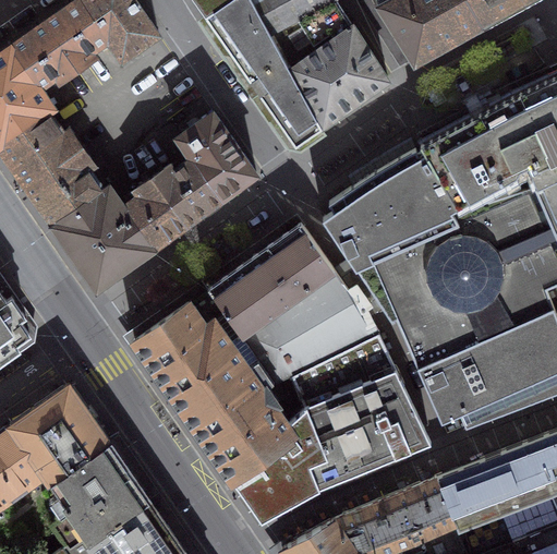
[(81,0),(79,0),(46,23),(79,70),(95,58),(91,52),(109,39),(81,0)]
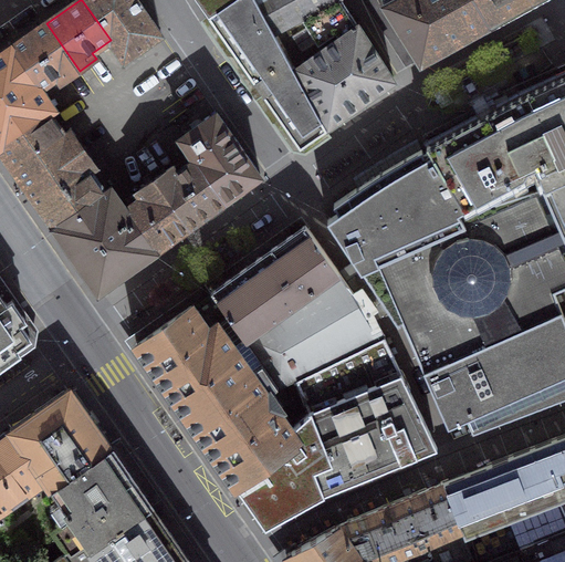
[(134,0),(82,0),(111,40),(124,61),(160,37),(134,0)]
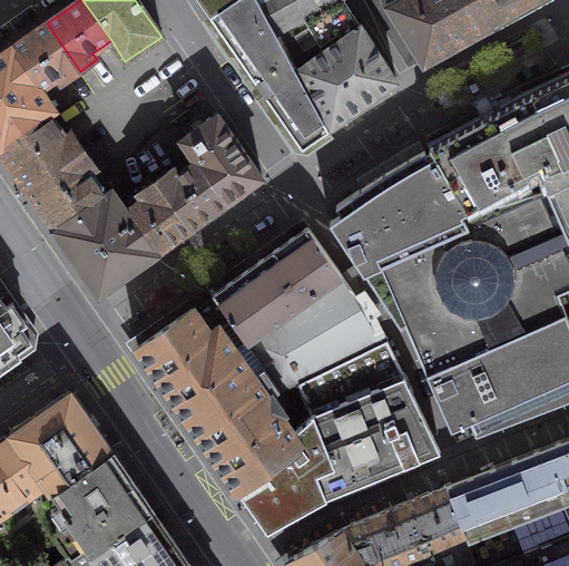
[(197,0),(211,18),(237,0),(197,0)]
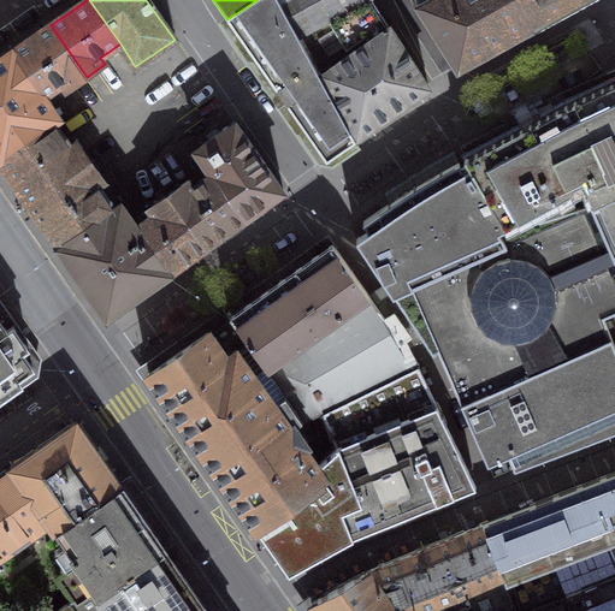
[(327,164),(355,144),(321,82),(299,40),(277,0),(256,0),(228,19),(327,164)]
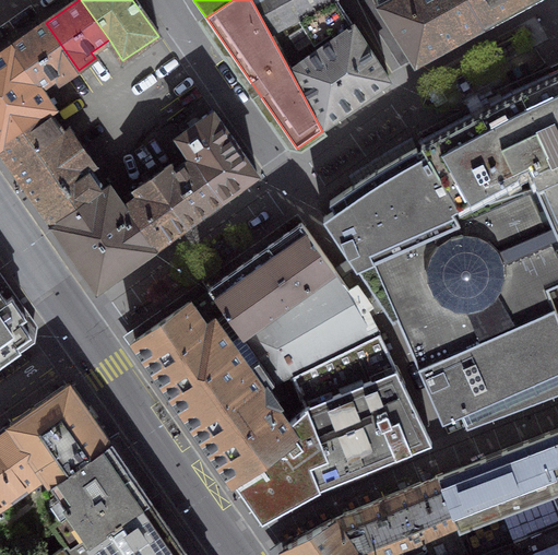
[(335,0),(251,0),(271,36),(336,1),(335,0)]
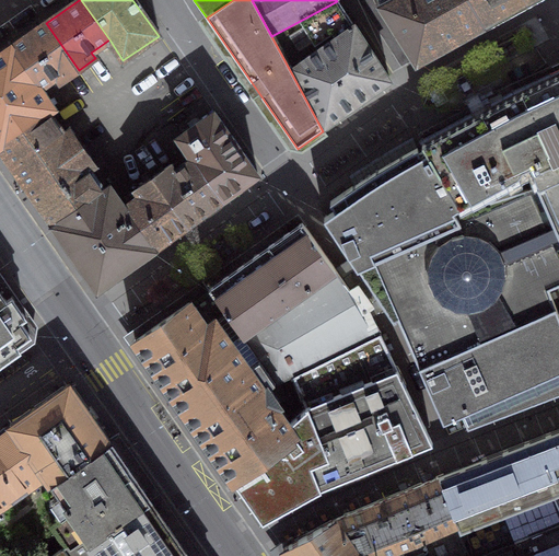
[(394,0),(380,7),(417,65),(536,0),(394,0)]
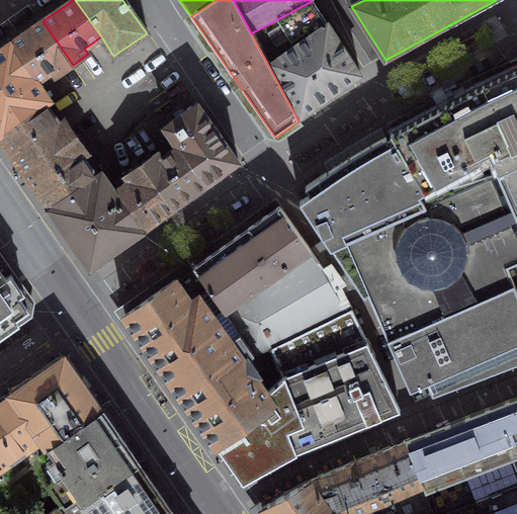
[(328,25),(312,1),(251,33),(270,69),(328,25)]
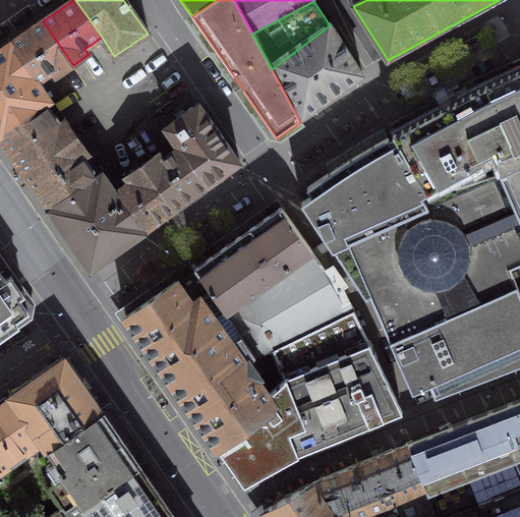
[(43,21),(10,45),(37,82),(54,70),(57,76),(73,65),(43,21)]
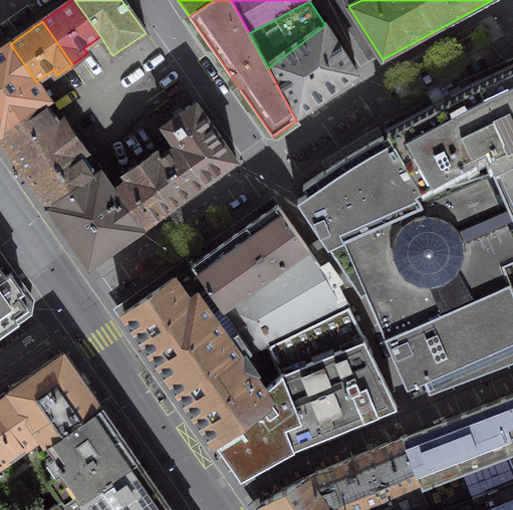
[(358,76),(325,25),(268,68),(296,120),(358,76)]
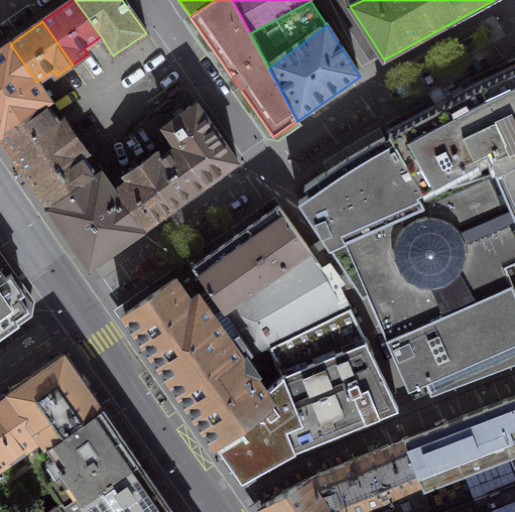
[(49,101),(36,82),(10,44),(0,51),(0,135),(44,104),(49,101)]
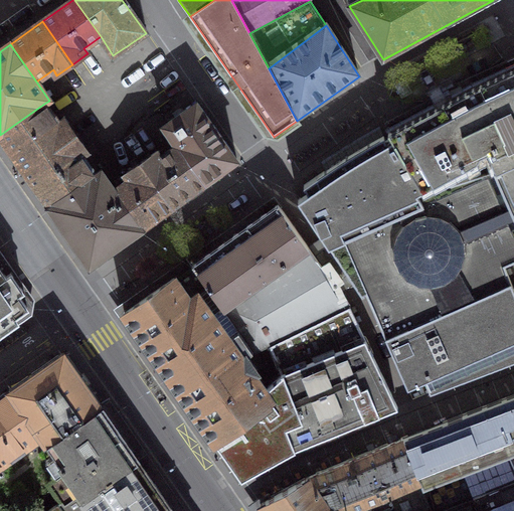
[(513,70),(474,90),(388,135),(424,196),(494,174),(513,165),(513,70)]
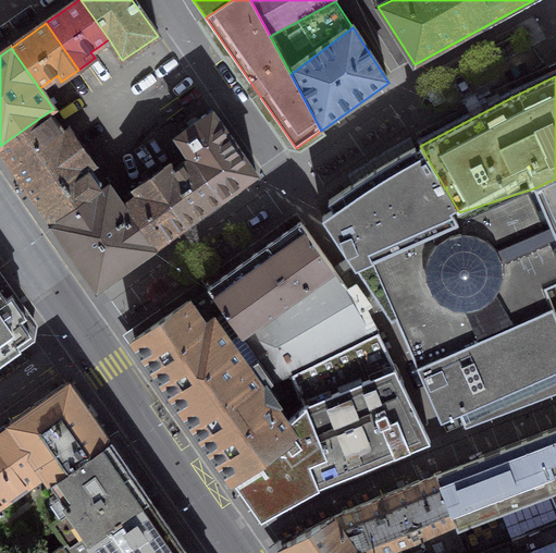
[(48,112),(0,146),(27,186),(82,148),(70,132),(64,135),(48,112)]
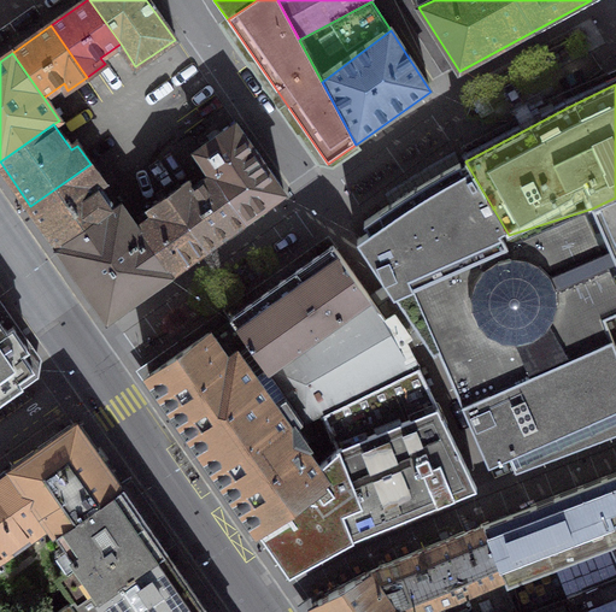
[(213,176),(245,222),(283,194),(236,127),(198,154),(213,176)]
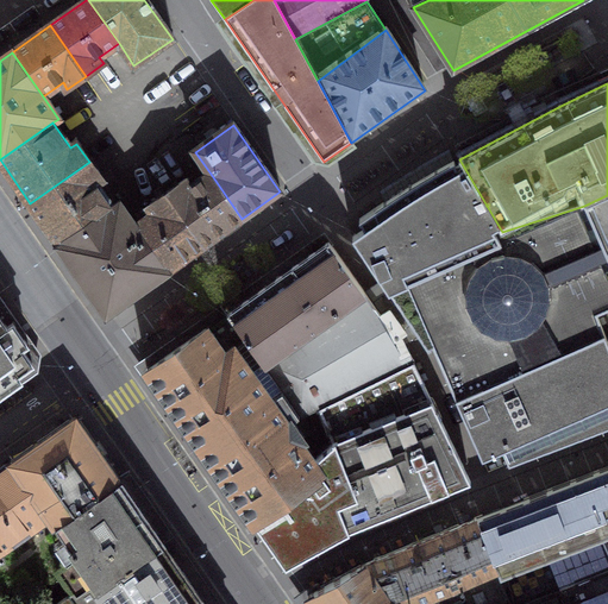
[(364,231),(352,240),(430,353),(433,351),(483,463),(502,453),(509,469),(583,439),(607,429),(607,345),(597,316),(607,312),(607,195),(584,206),(502,232),(459,159),(452,164),(434,175),(407,192),(361,224),(364,231)]
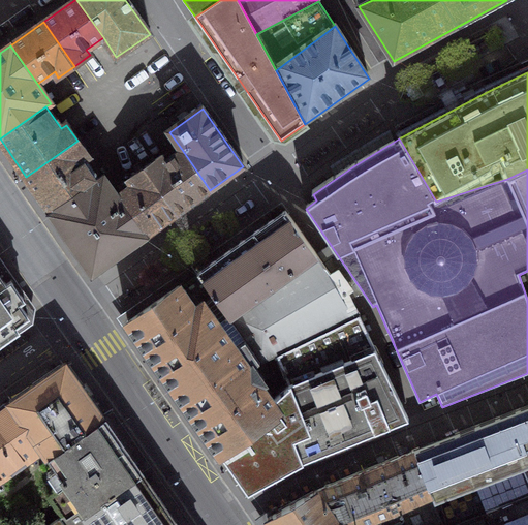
[(78,141),(26,177),(54,214),(99,182),(83,160),(88,157),(78,141)]
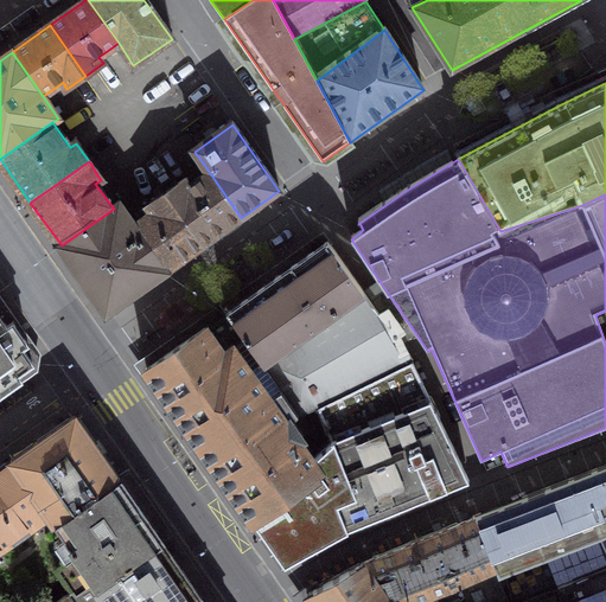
[(167,193),(203,244),(241,218),(210,173),(190,189),(186,180),(167,193)]
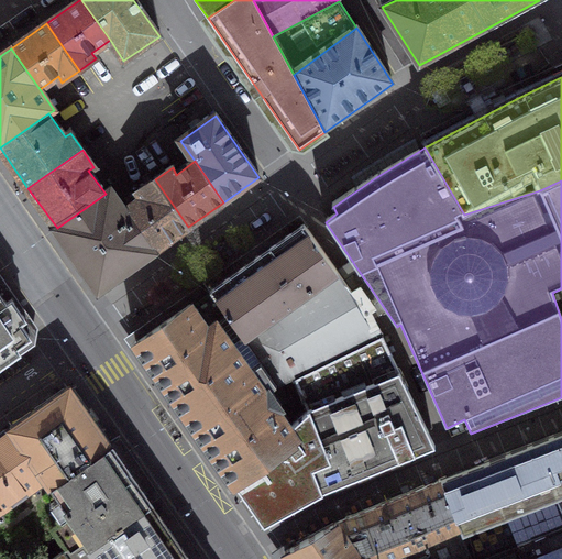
[(125,210),(153,251),(188,227),(155,179),(138,193),(142,198),(125,210)]
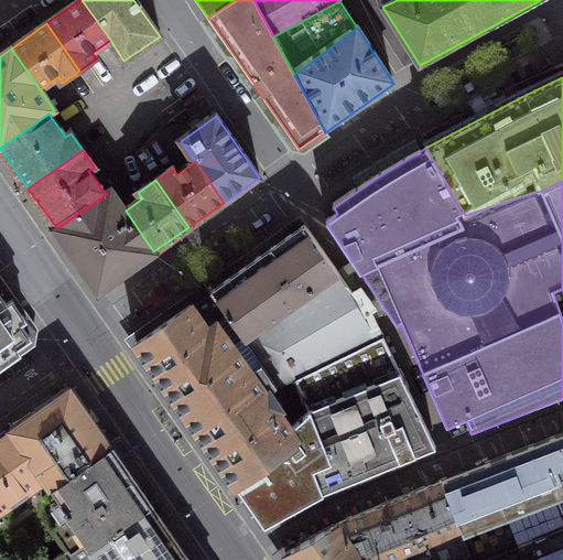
[(106,194),(57,228),(99,290),(153,251),(126,211),(111,191),(106,194)]
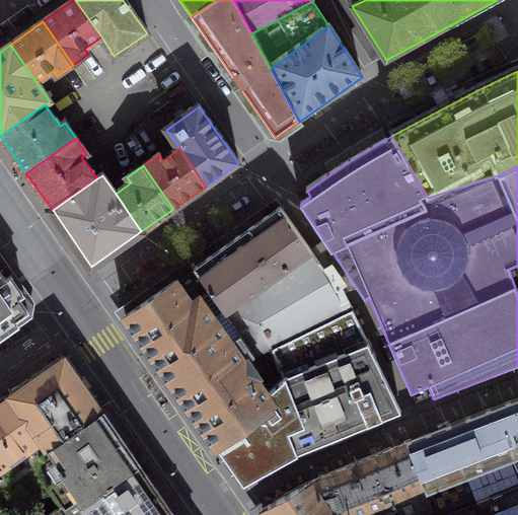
[(273,349),(353,310),(324,271),(280,208),(192,269),(197,276),(199,275),(257,358),(273,349)]
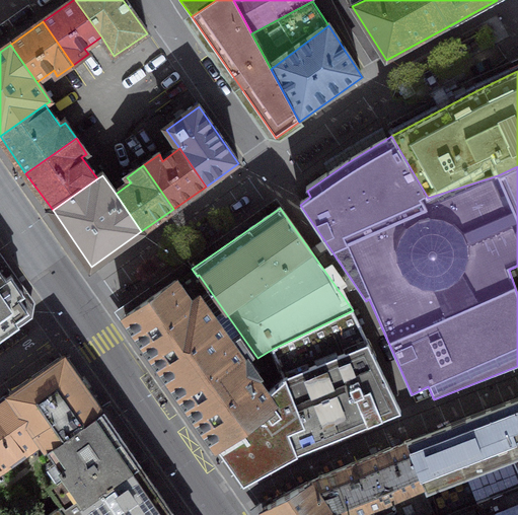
[(333,266),(324,271),(353,310),(356,309),(343,289),(347,286),(333,266)]
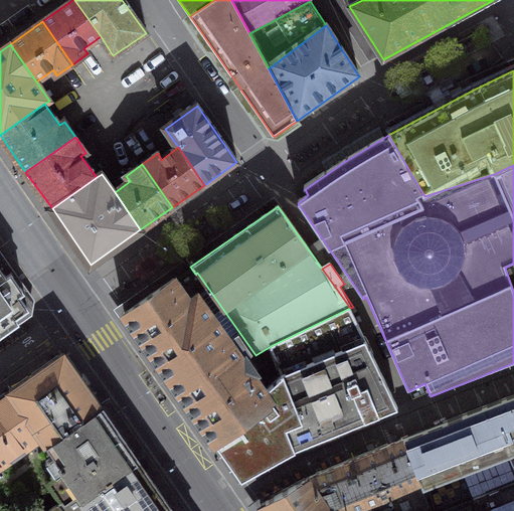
[(0,328),(28,310),(0,269),(0,328)]
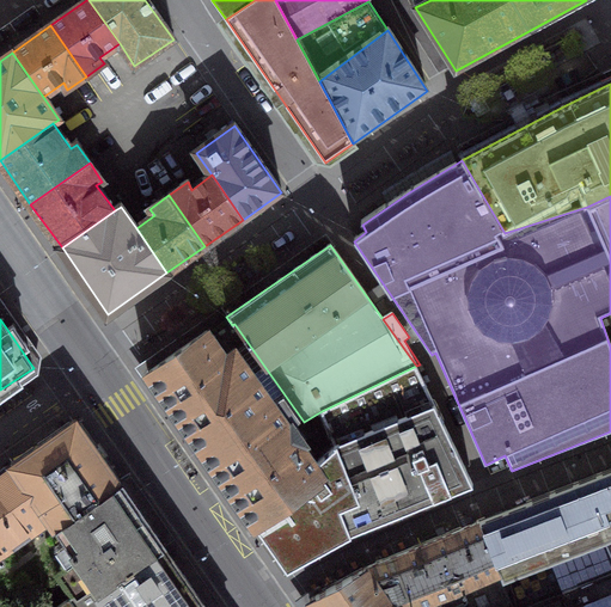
[(208,332),(148,374),(256,526),(324,478),(316,466),(236,350),(226,357),(208,332)]
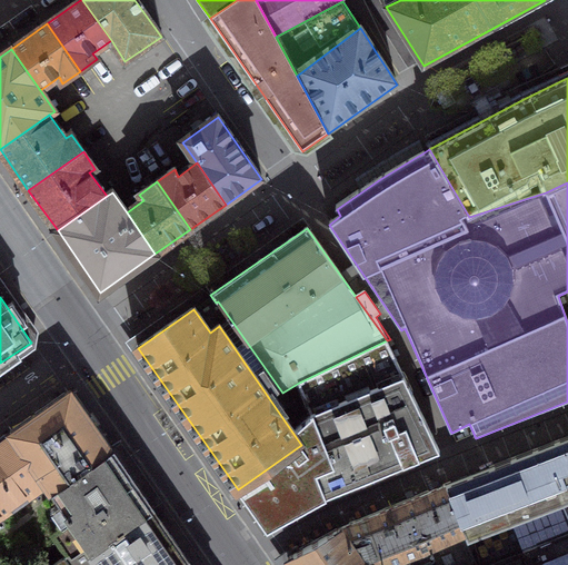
[(301,445),(238,489),(261,523),(268,532),(327,498),(440,453),(387,340),(299,383),(312,417),(308,422),(307,420),(294,434),(301,445)]
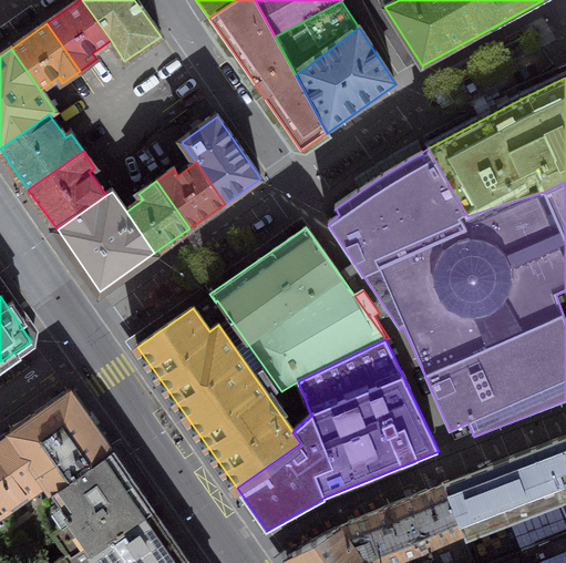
[(71,391),(13,432),(49,481),(47,482),(53,492),(112,451),(71,391)]
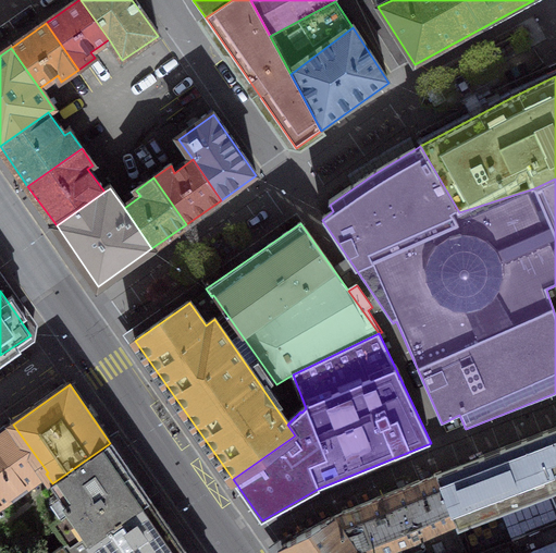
[(13,425),(0,433),(0,506),(46,474),(48,472),(13,425)]
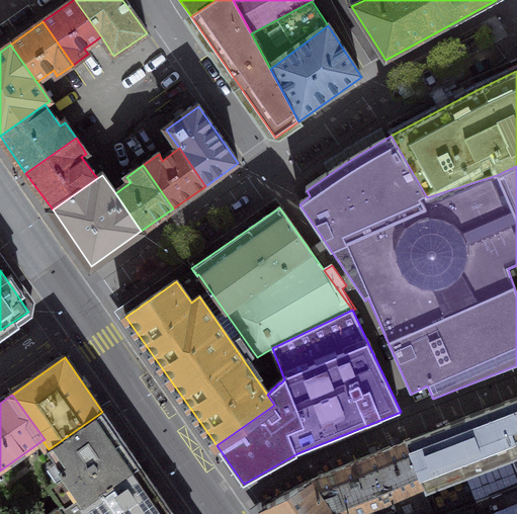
[(516,400),(508,404),(404,444),(426,496),(515,462),(516,466),(516,400)]
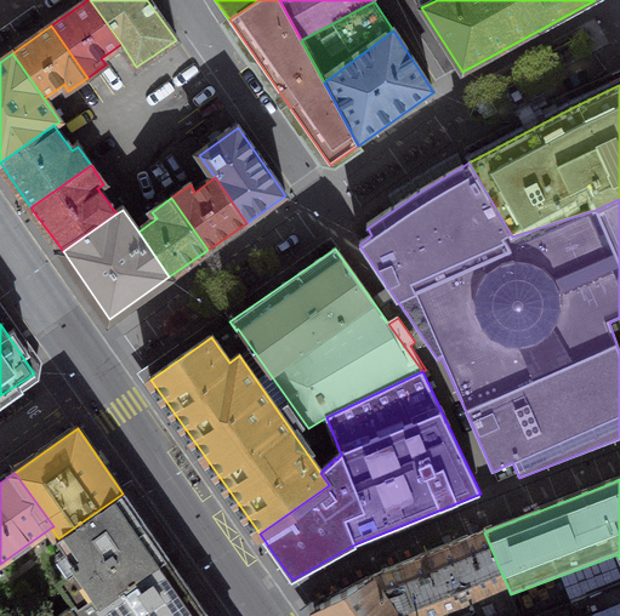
[(168,558),(123,494),(58,539),(81,572),(61,587),(75,608),(78,611),(98,598),(102,603),(168,558)]
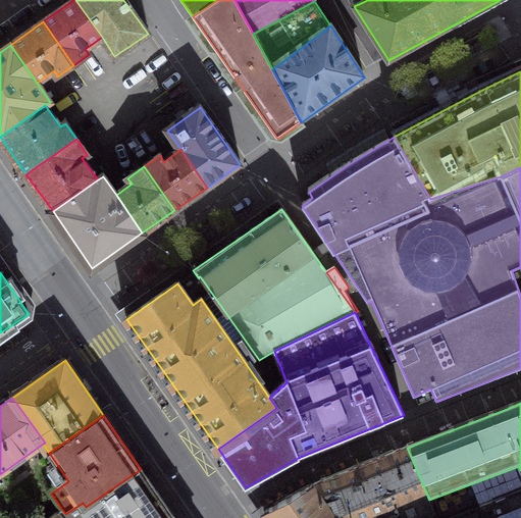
[(429,500),(407,448),(401,450),(313,486),(264,513),(267,517),(436,517),(429,500)]
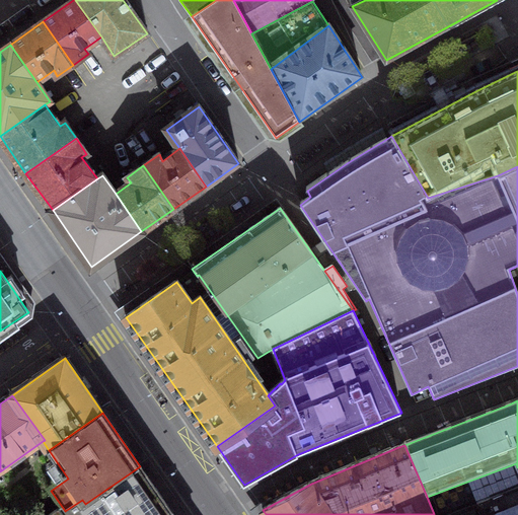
[(517,514),(517,467),(516,463),(427,497),(434,514),(454,514),(477,506),(481,514),(517,514)]
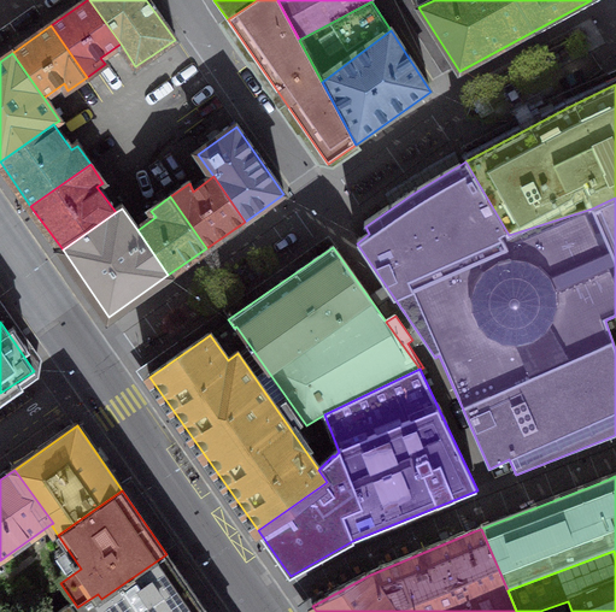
[(77,607),(75,604),(63,611),(206,611),(166,554),(101,599),(98,594),(77,607)]
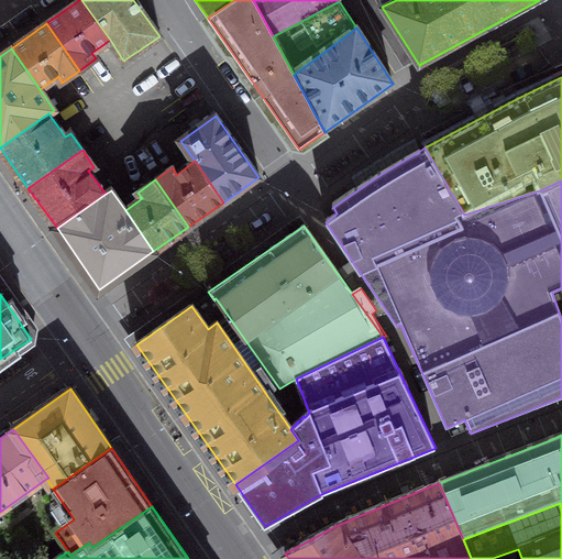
[(521,558),(518,549),(493,558),(521,558)]
